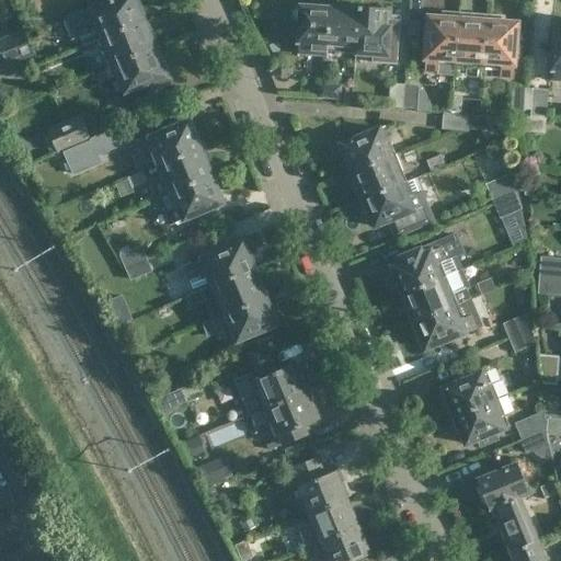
[(94,0),(90,2),(92,8),(66,18),(73,35),(78,33),(84,47),(100,41),(145,22),(140,11),(142,10),(138,0),(94,0)]
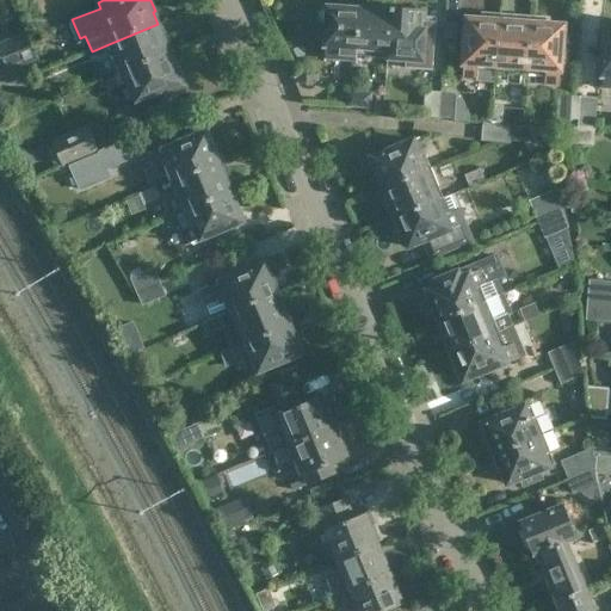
[(357,55),(360,10),(327,6),(325,7),(323,7),(321,8),(320,10),(319,11),(319,12),(319,13),(319,14),(319,16),(319,17),(319,18),(319,19),(321,22),(323,23),(326,24),(327,24),(325,55),(341,56),(341,54),(357,55)]
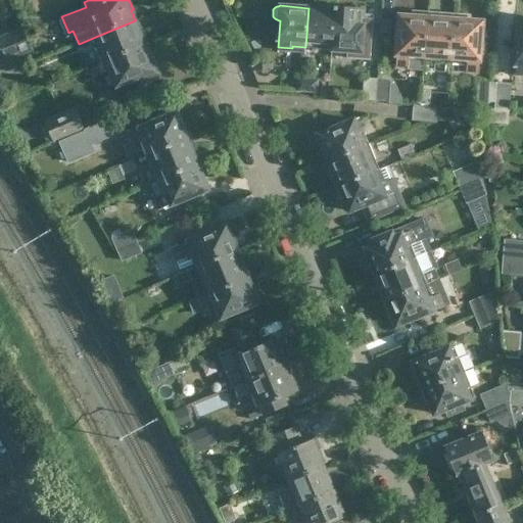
[(332,49),(335,6),(321,5),(319,8),(308,8),(305,47),(332,49)]
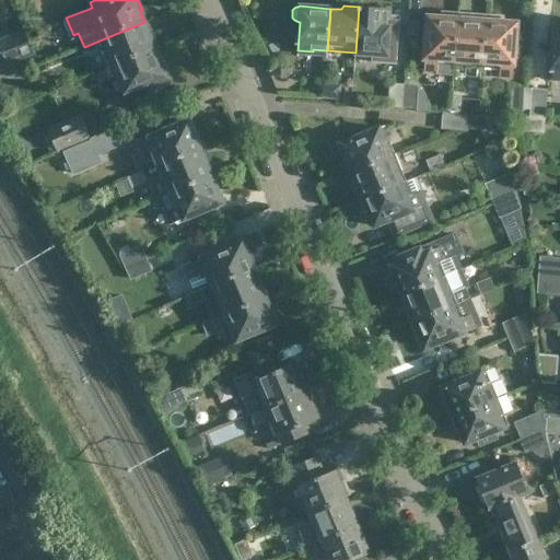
[(385,57),(387,27),(385,27),(386,9),(359,7),(356,53),(372,54),(372,56),(385,57)]
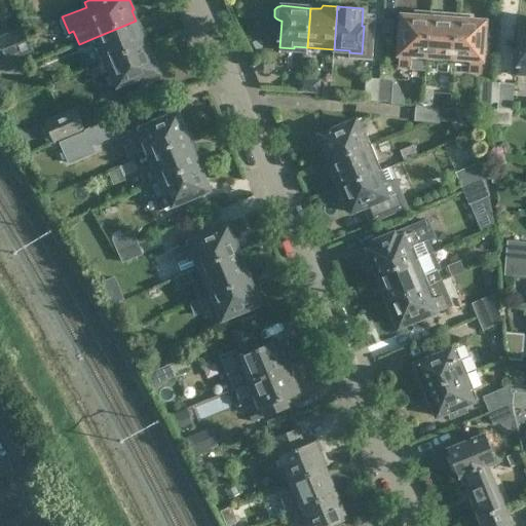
[(427,61),(430,17),(403,15),(399,65),(411,66),(411,54),(426,55),(426,61),(427,61)]
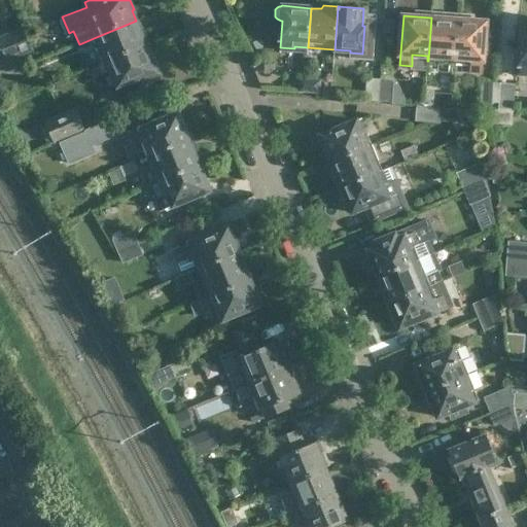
[(458,20),(431,18),(428,61),(440,62),(441,57),(455,58),(458,20)]
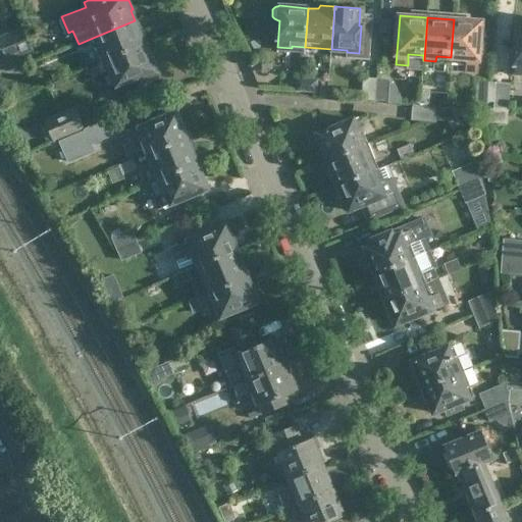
[(478,70),(481,21),(454,19),(451,57),(451,62),(466,63),(466,69),(478,70)]
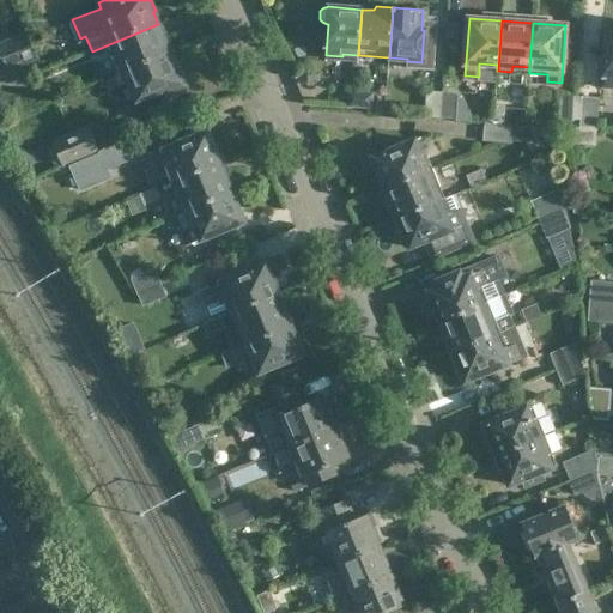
[(121,73),(170,53),(158,24),(109,44),(121,73)]
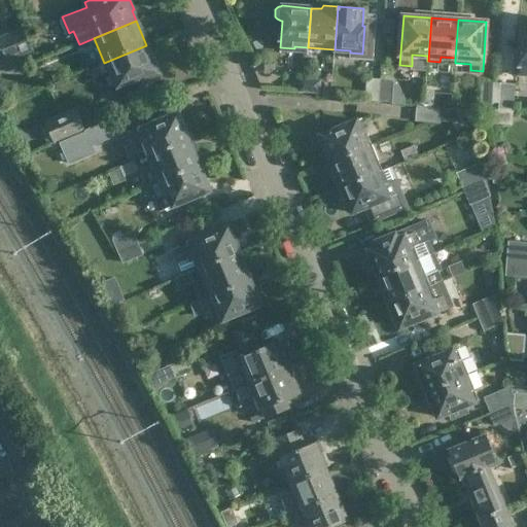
[(9,33),(19,57),(32,51),(23,28),(9,33)]
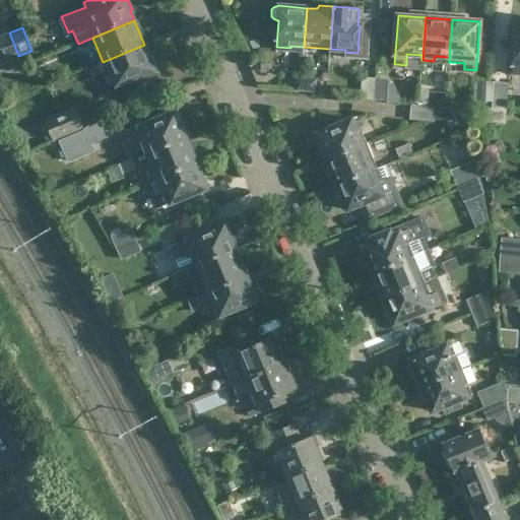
[(0,45),(6,61),(18,56),(9,33),(0,36),(0,45)]
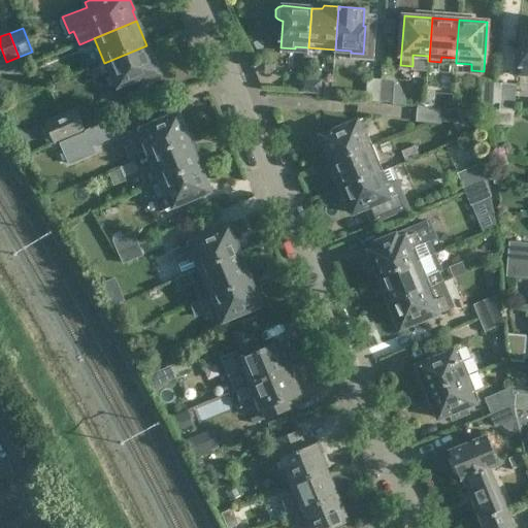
[(146,45),(104,63),(108,73),(113,71),(119,86),(138,77),(140,85),(159,76),(146,45)]
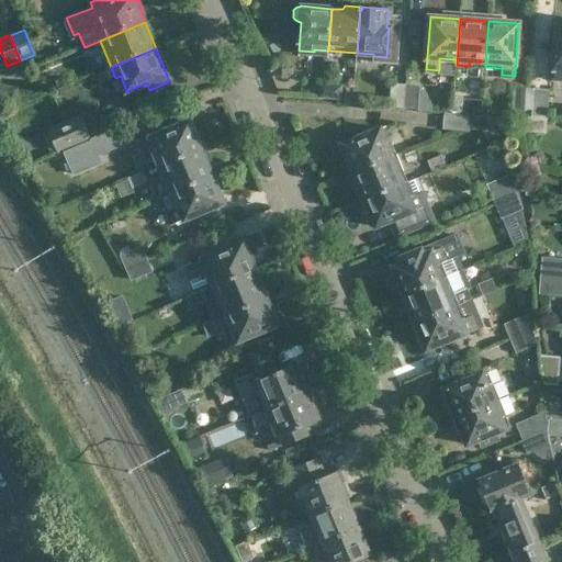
[(343,85),(318,82),(317,98),(341,99),(343,85)]
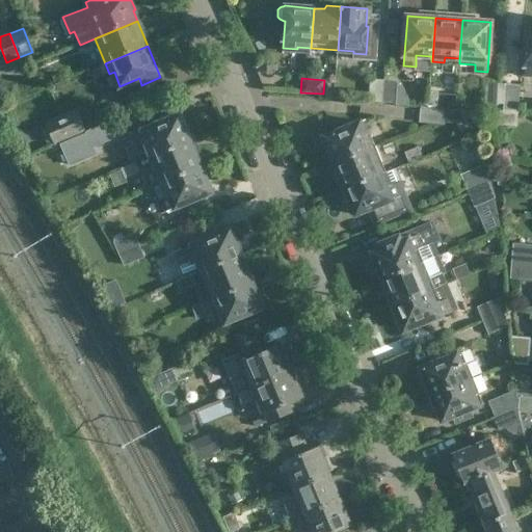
[(381,103),(383,81),(369,80),(368,102),(381,103)]
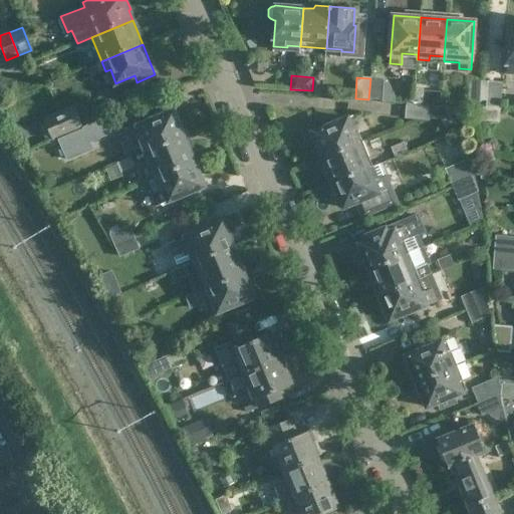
[(370,78),(368,99),(381,100),(383,79),(370,78)]
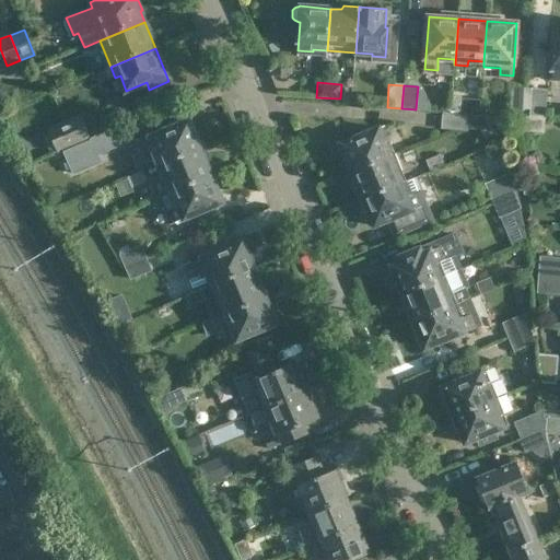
[(525,109),(527,89),(512,88),(510,112),(523,113),(525,109)]
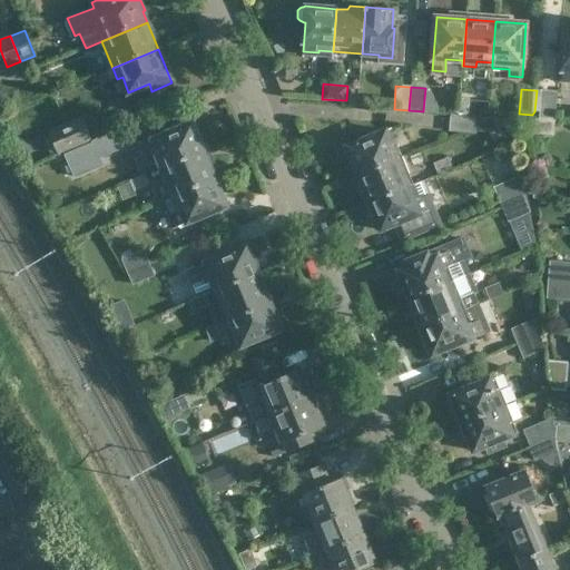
[(539,119),(554,120),(557,91),(540,90),(539,112),(539,119)]
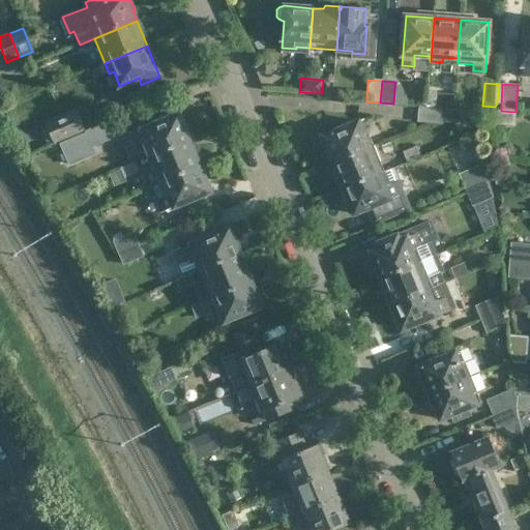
[(424,108),(435,109),(435,107),(436,92),(425,92),(424,106),(424,107),(424,108)]
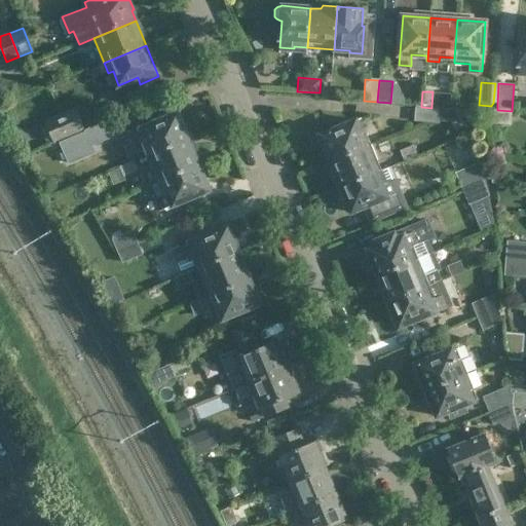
[(431,108),(421,107),(414,107),(413,122),(438,124),(439,108),(431,108)]
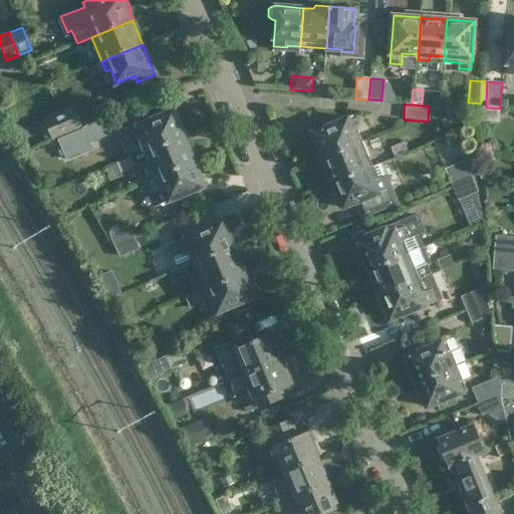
[(73,105),(39,119),(48,141),(82,126),(73,105)]
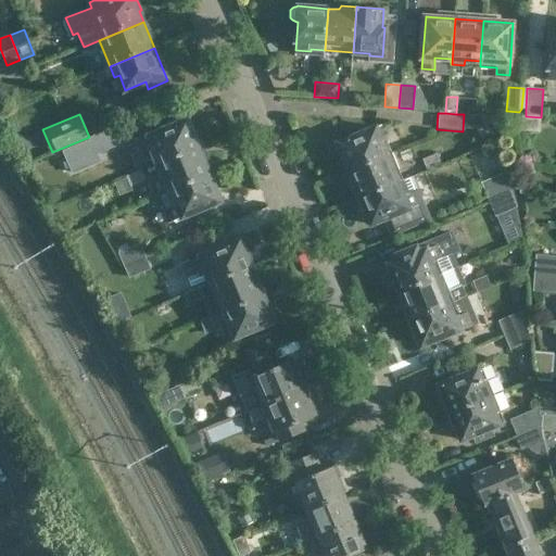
[(541,117),(526,116),(513,116),(513,131),(541,133),(541,117)]
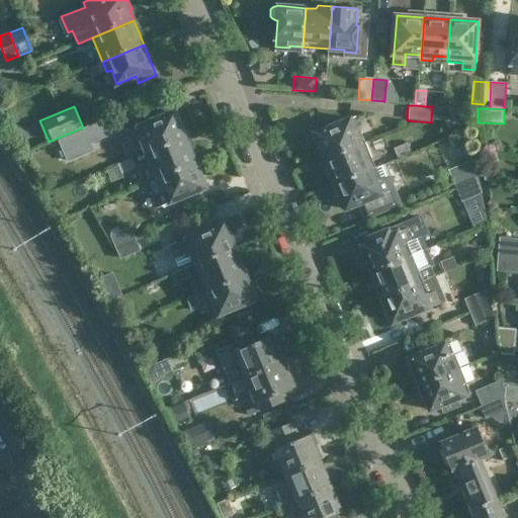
[(145,154),(185,137),(173,109),(127,127),(134,143),(140,140),(145,154)]
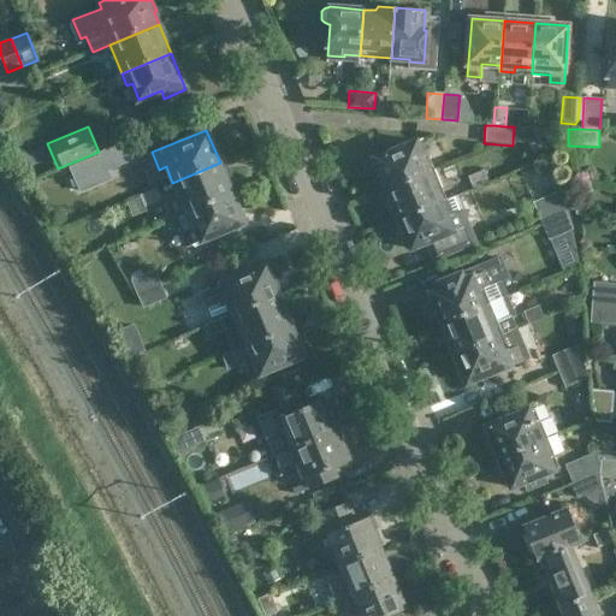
[(388,190),(436,170),(428,154),(424,157),(418,141),(374,160),(388,190)]
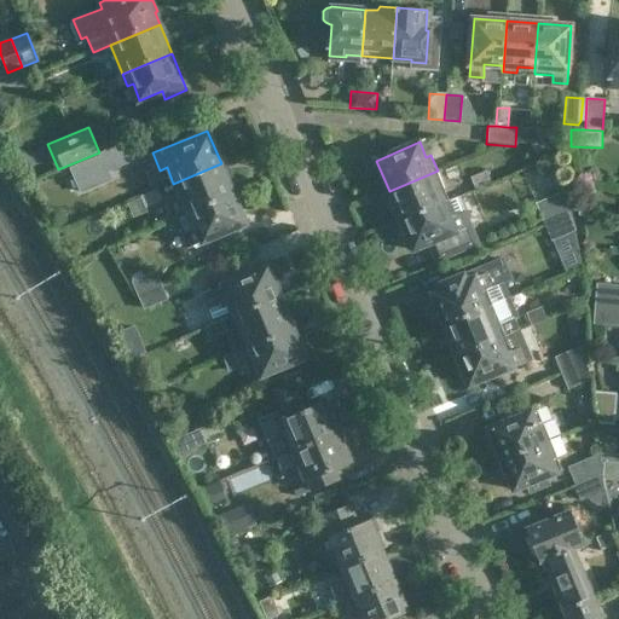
[(132,161),(125,143),(70,166),(81,191),(110,179),(108,171),(132,161)]
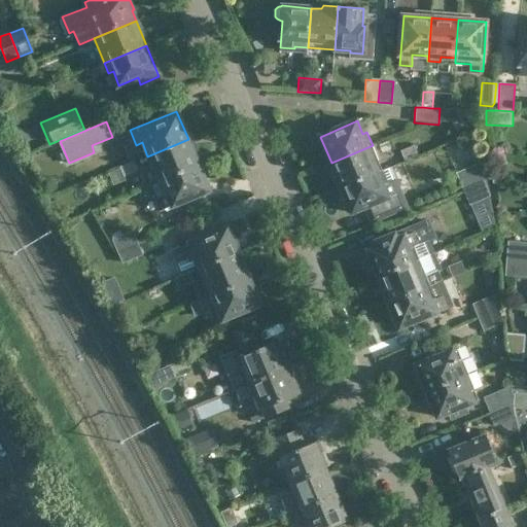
[(199,165),(188,139),(147,156),(159,181),(199,165)]
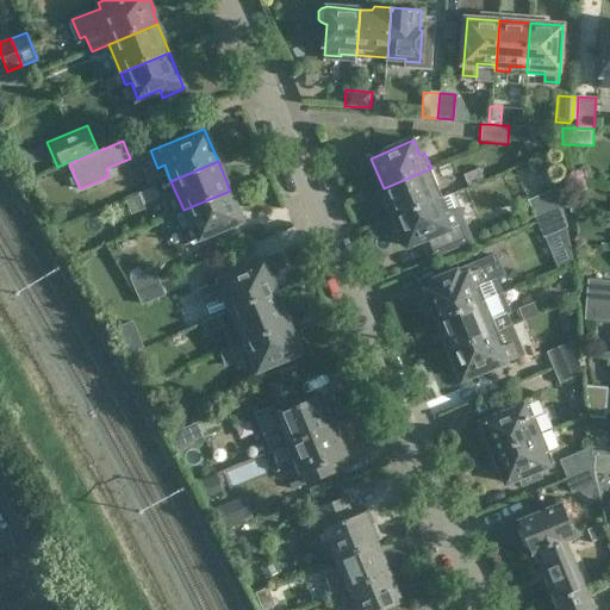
[(462,174),(467,186),(484,180),(478,167),(462,174)]
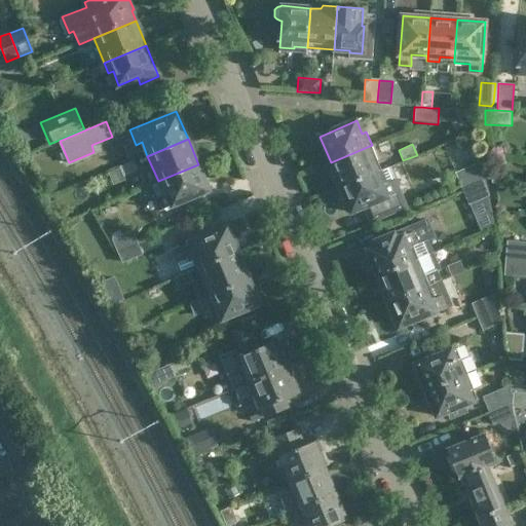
[(372,145),(331,162),(341,187),(382,170),(372,145)]
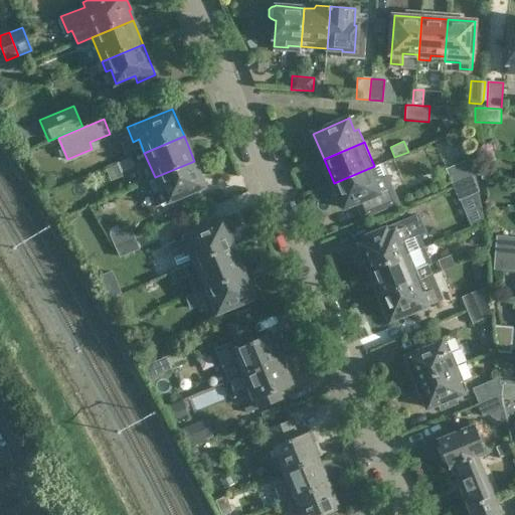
[(137,166),(134,157),(120,163),(124,171),(137,166)]
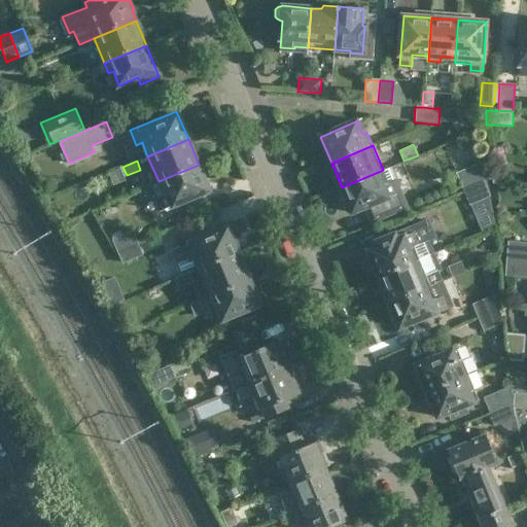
[(490,170),(491,185),(491,184),(503,185),(504,161),(490,161),(490,170)]
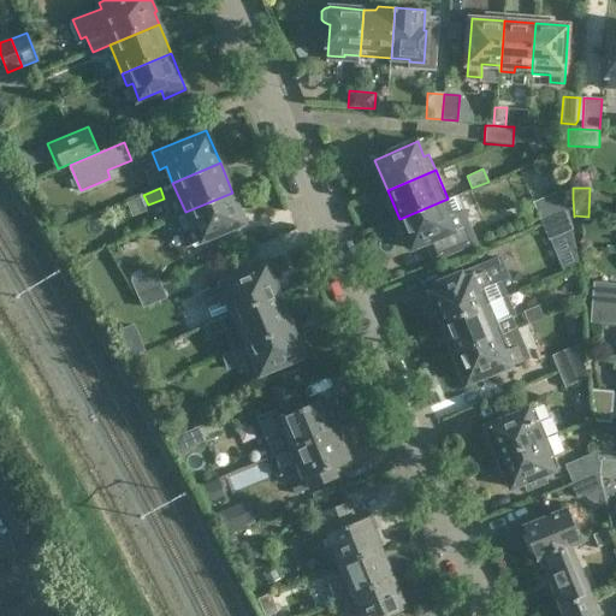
[(539,221),(566,211),(561,190),(531,202),(539,221)]
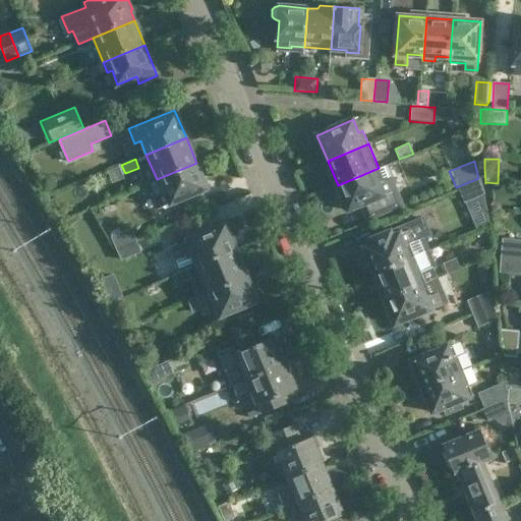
[(161,208),(208,188),(196,163),(157,179),(150,182),(161,208)]
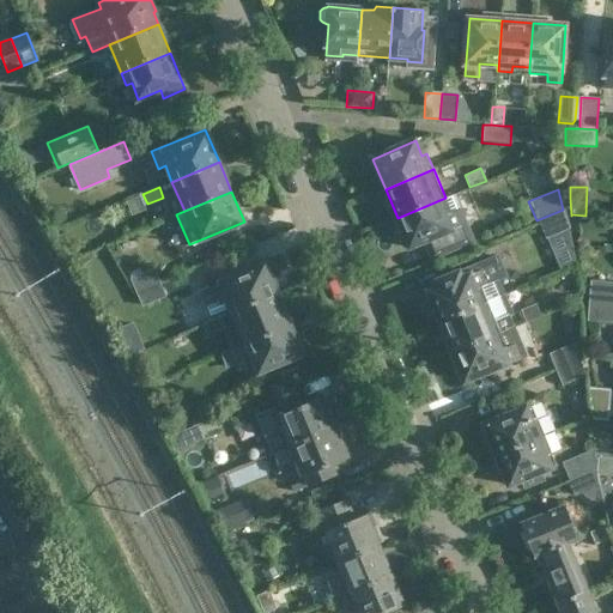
[(445,198),(398,218),(411,248),(428,240),(436,259),(473,243),(453,195),(445,198)]
